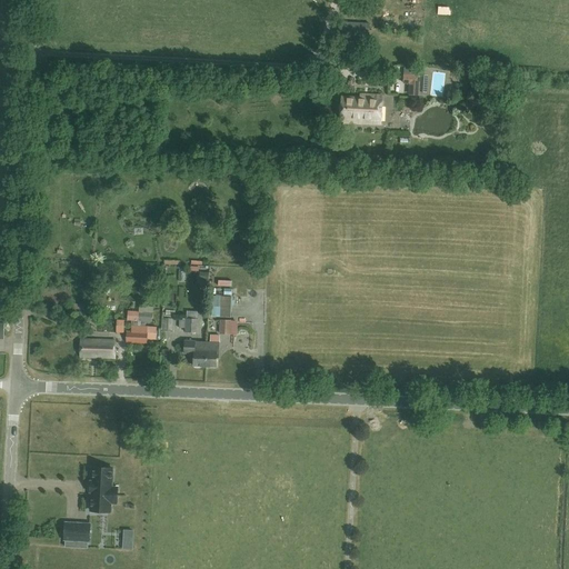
[(403,83),(409,85),(409,96),(419,96),(420,75),(403,75),(403,83)]
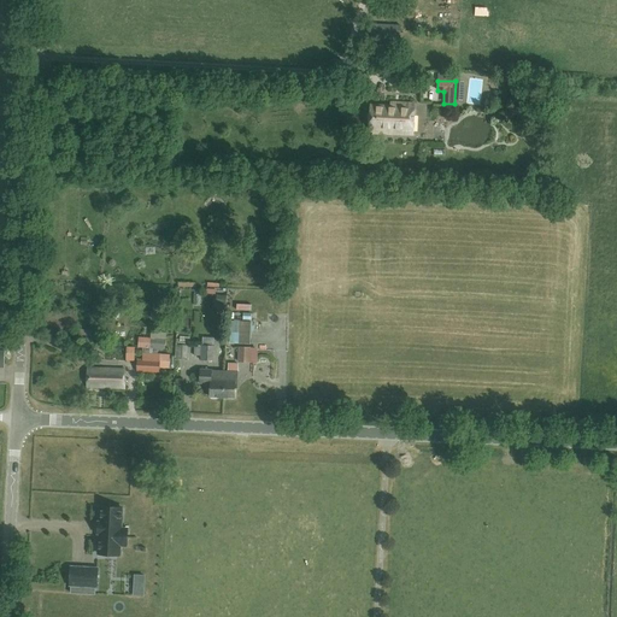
[(483,106),(487,83),(474,82),(470,105),(483,106)]
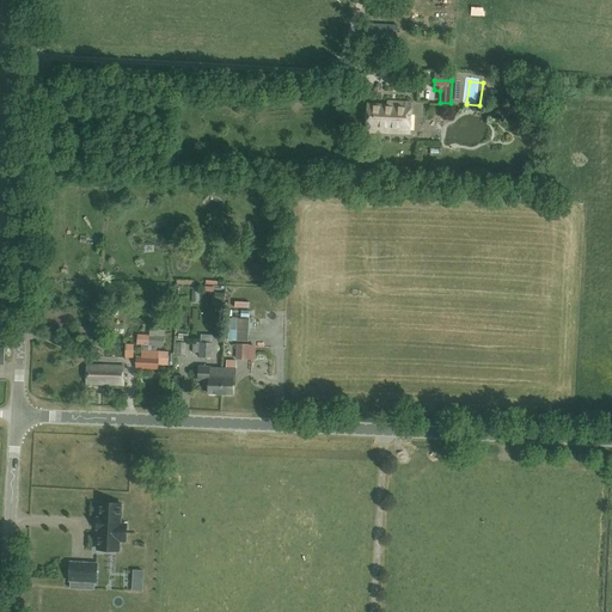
[(387,102),(386,104),(367,104),(366,132),(410,133),(411,102),(387,102)]
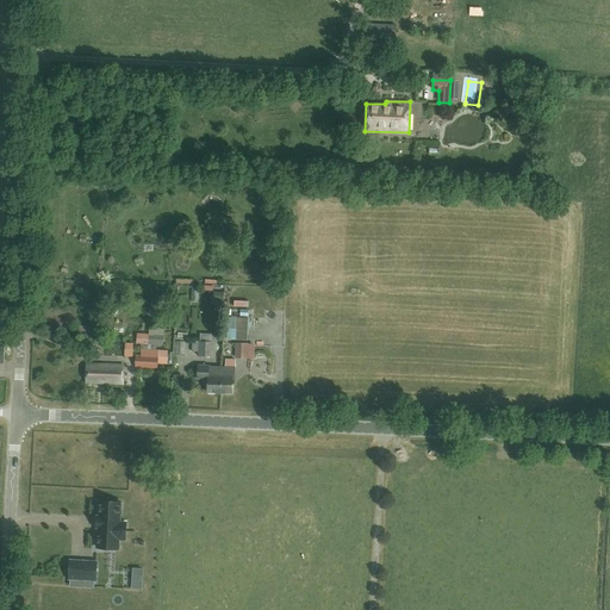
[(348,172),(349,161),(332,160),(331,170),(348,172)]
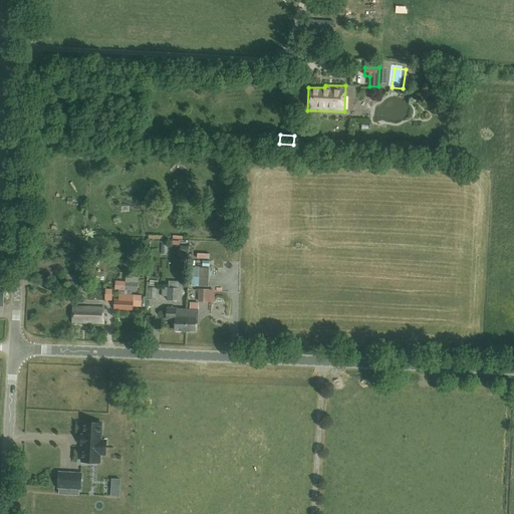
[(209,268),(199,267),(192,267),(191,286),(209,287),(209,268)]
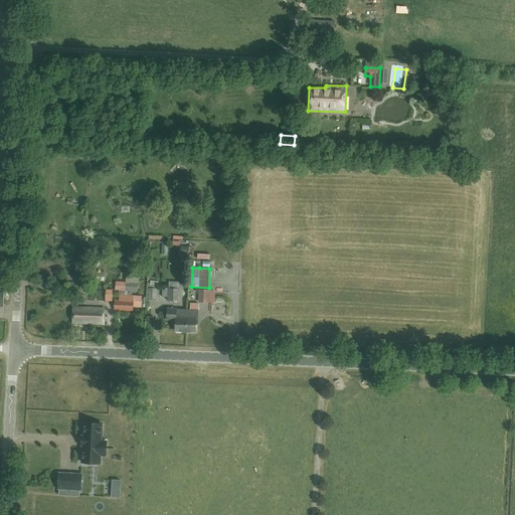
[(138,285),(116,283),(116,291),(120,292),(119,296),(132,296),(132,294),(135,294),(135,293),(138,293),(138,285)]
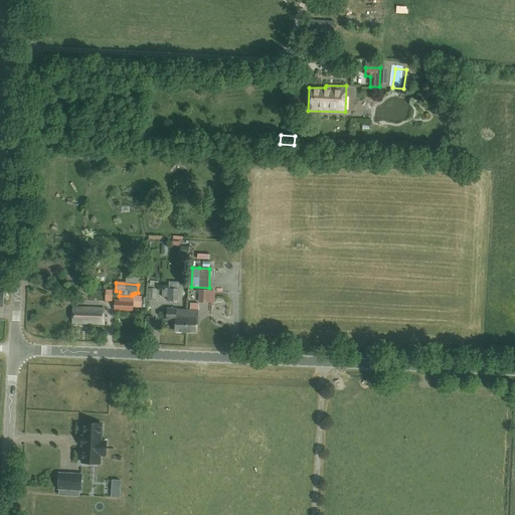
[(164,288),(163,297),(167,297),(167,300),(179,301),(179,289),(164,288)]
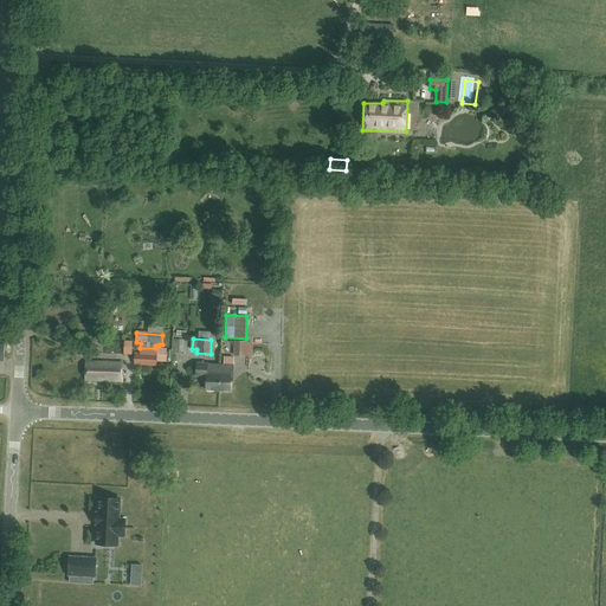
[(234,340),(234,354),(234,355),(245,356),(246,341),(234,340)]
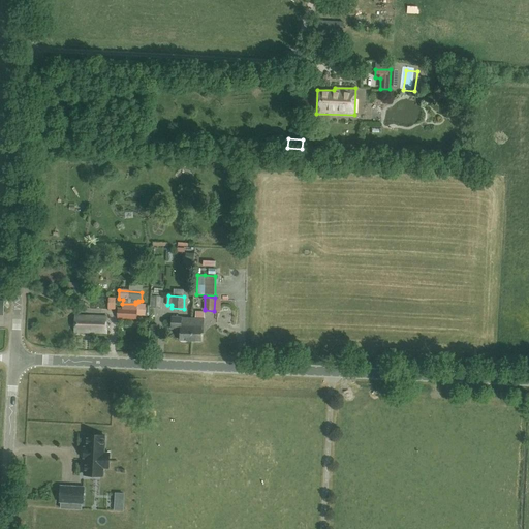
[(118,319),(129,320),(129,310),(118,309),(118,319)]
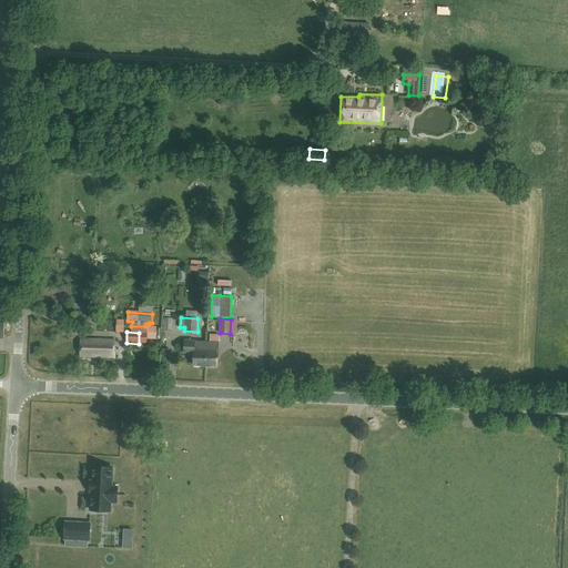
[(205,341),(204,365),(215,366),(216,357),(219,357),(220,335),(211,335),(211,341),(205,341)]
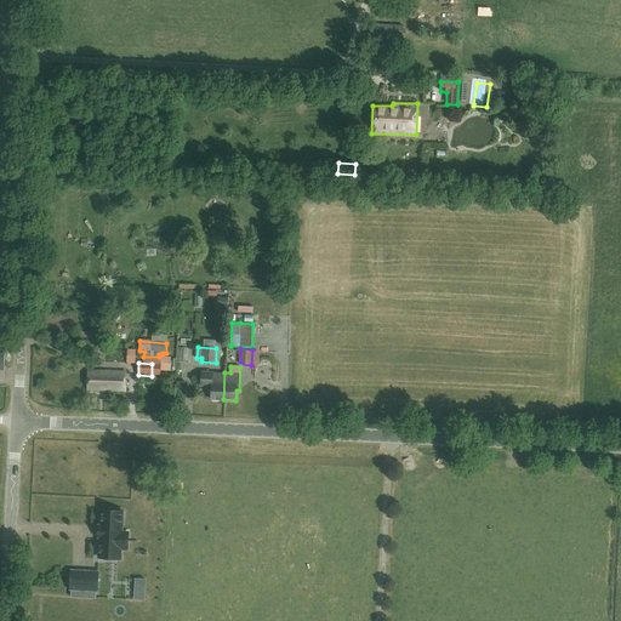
[(125,391),(125,372),(87,370),(87,389),(125,391)]
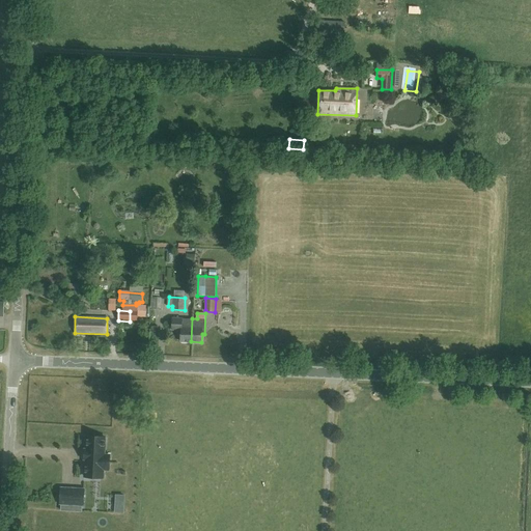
[(182,330),(180,341),(191,341),(192,318),(183,318),(183,317),(172,317),(172,330),(182,330)]
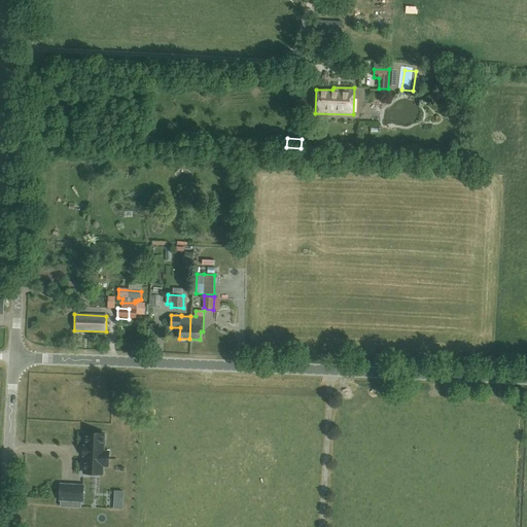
[(109,451),(104,451),(104,433),(86,432),(85,444),(86,444),(86,447),(84,447),(84,455),(86,455),(86,457),(85,457),(84,472),(102,473),(103,465),(108,466),(109,451)]
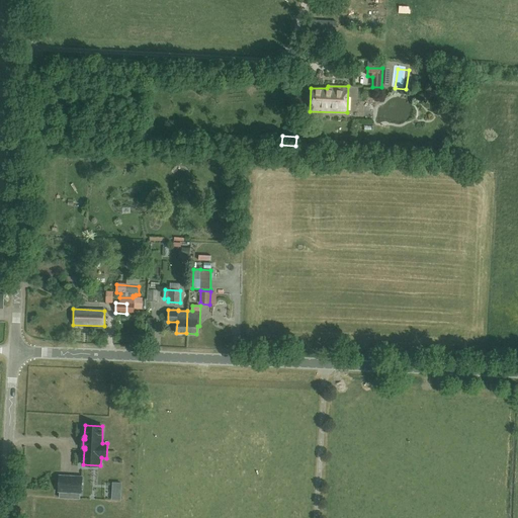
[(82,477),(72,477),(71,492),(81,493),(82,477)]
